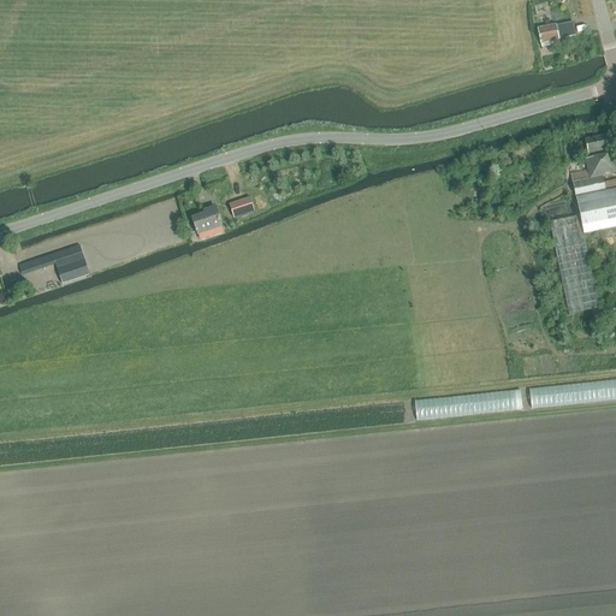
[(538,29),(540,43),(542,48),(554,46),(552,41),(558,40),(558,39),(575,34),(573,22),(562,24),(562,23),(538,29)]
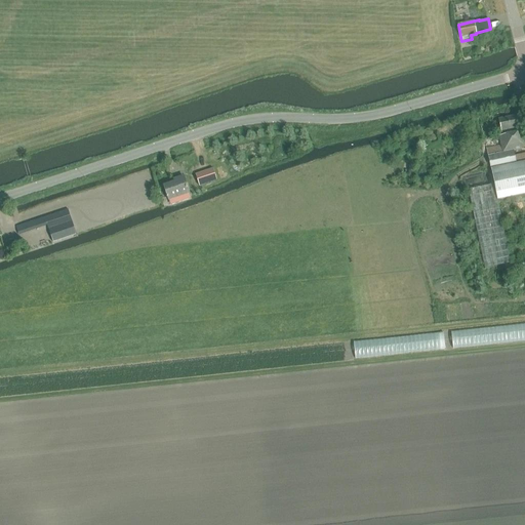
[(517,115),(499,119),(502,135),(499,135),(501,145),(503,153),(514,151),(521,150),(521,149),(524,147),(524,133),(524,131),(521,131),(517,115)]
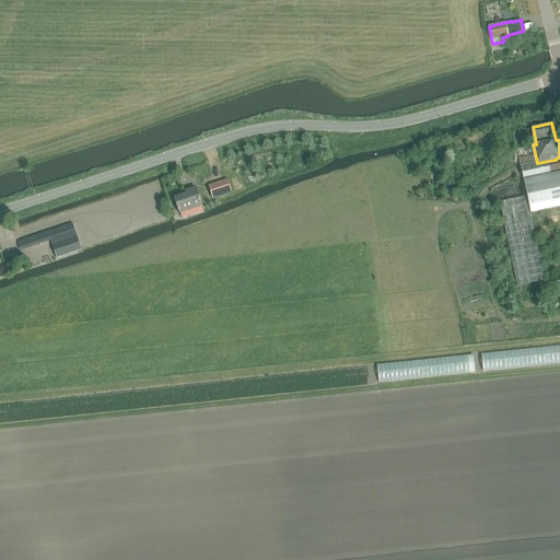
[(559,173),(551,175),(524,181),(527,197),(531,213),(559,207),(559,173)]
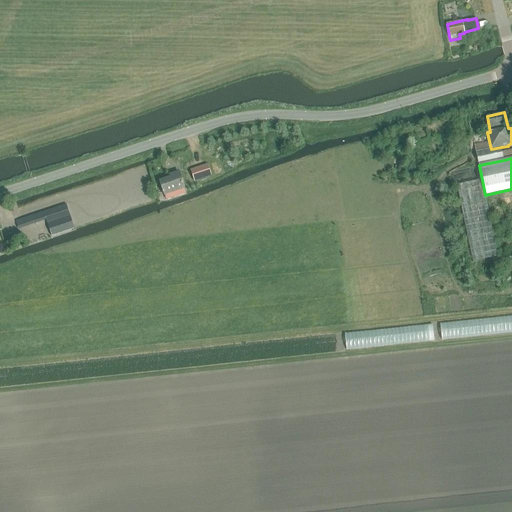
[(195,182),(212,176),(208,164),(191,170),(195,182)]
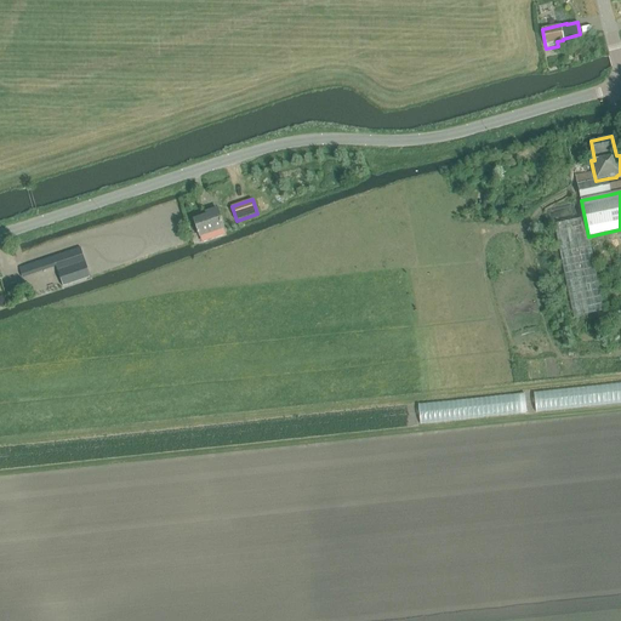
[(224,228),(217,208),(206,211),(208,215),(195,218),(200,235),(224,228)]
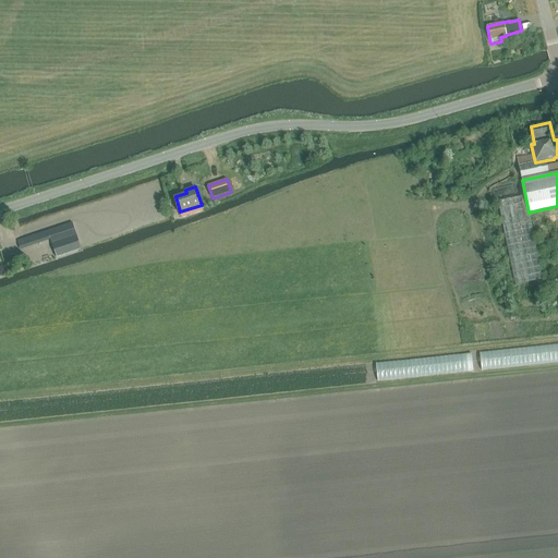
[(529,213),(525,196),(498,202),(516,284),(543,279),(529,213)]
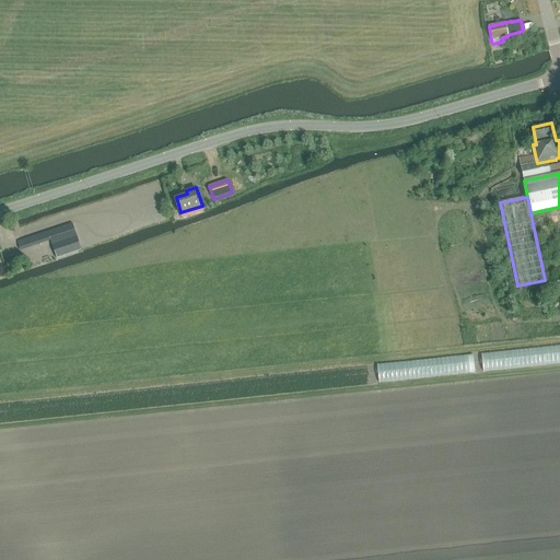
[(57,259),(82,251),(72,223),(18,242),(20,251),(22,251),(50,241),(57,259)]
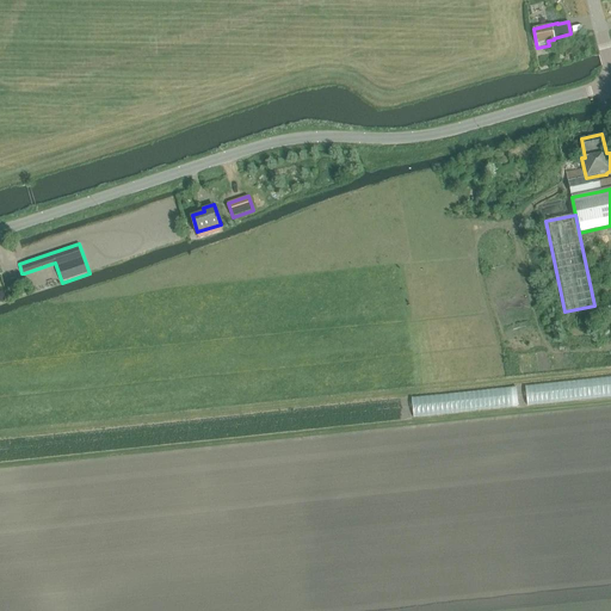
All buildings are outlined.
